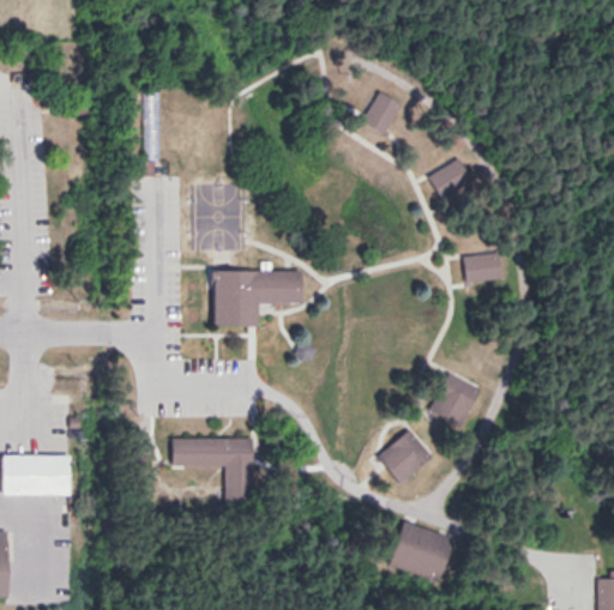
[(125,159),(158,159),(158,91),(125,91),(125,159)]
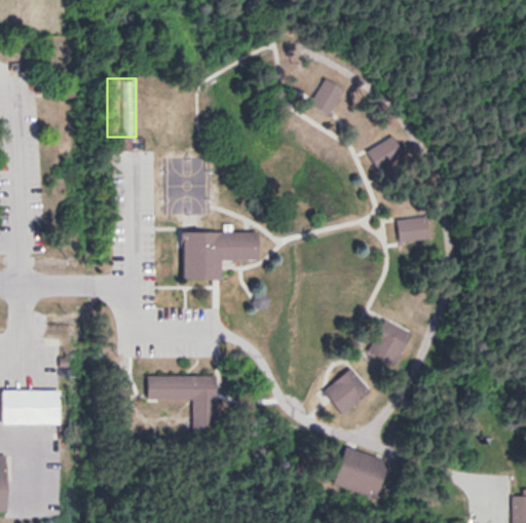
[(344,89),(325,78),(310,105),(329,115),(344,89)]
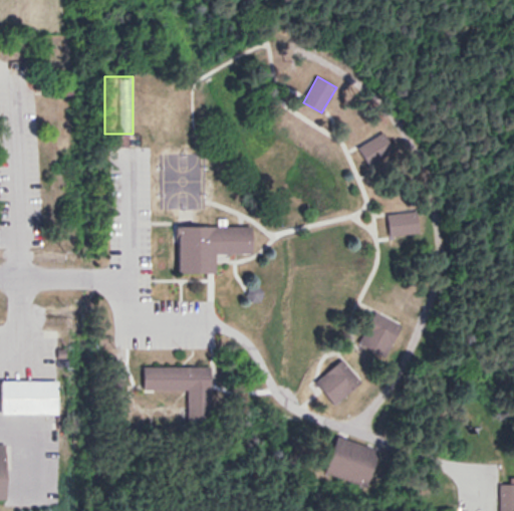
[(389,213),(389,240),(417,240),(417,213),(389,213)]
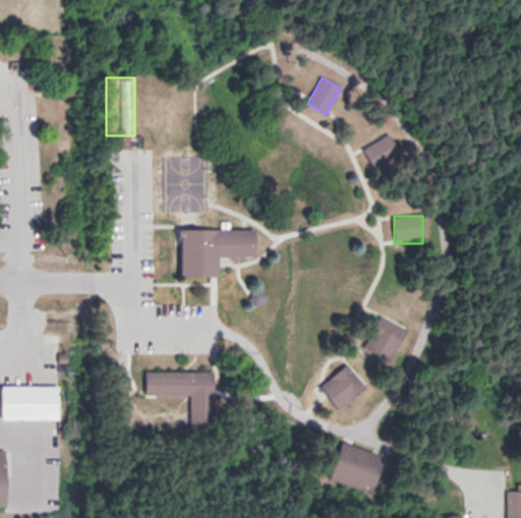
[(182,278),(220,278),(220,257),(257,257),(256,230),(182,230),(182,278)]
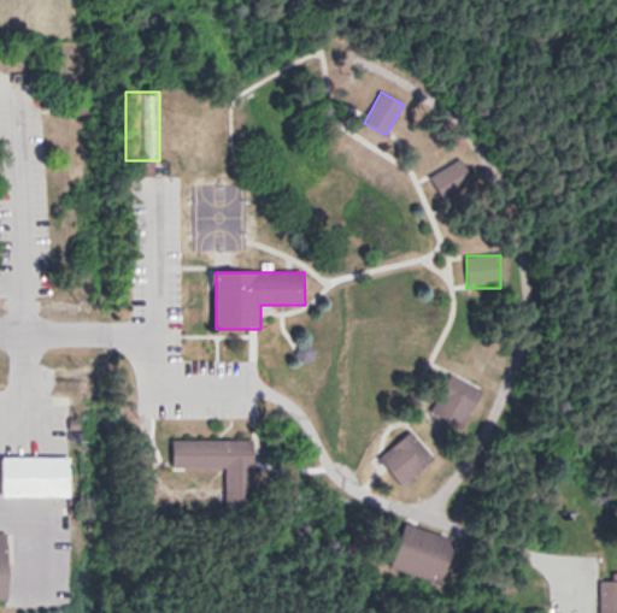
[(430,416),(464,430),(481,388),(448,373),(430,416)]
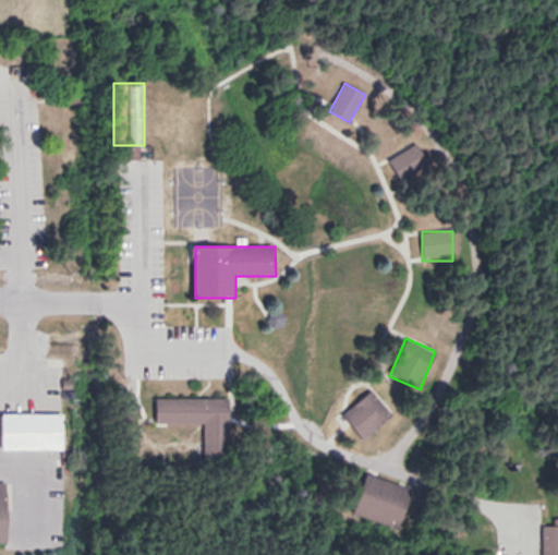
[(393,418),(376,391),(344,412),(362,438),(393,418)]
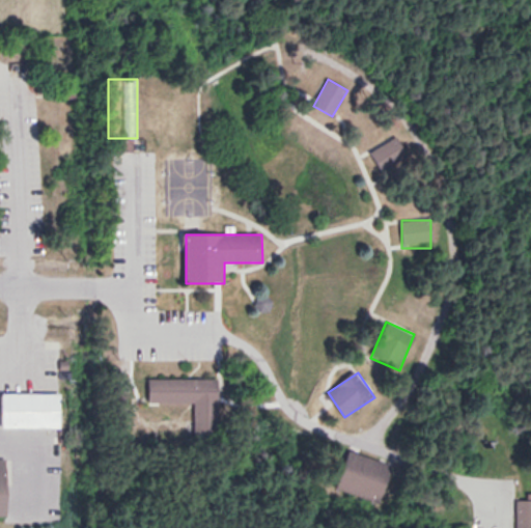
[(148,404),(195,404),(195,425),(216,425),(215,379),(148,380),(148,404)]
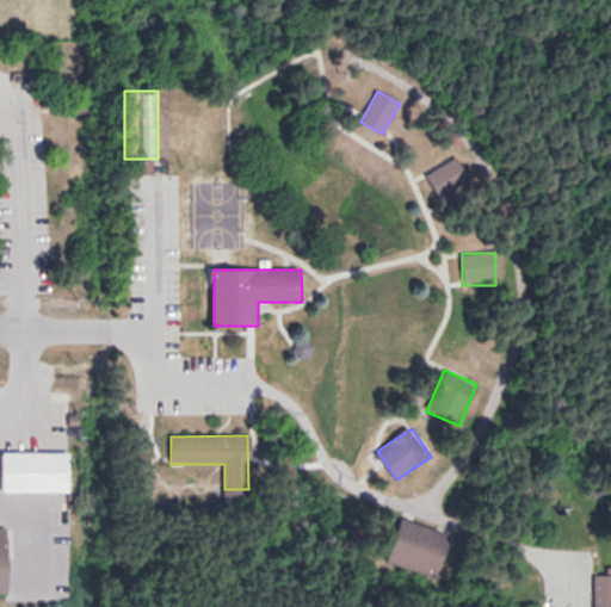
[(69,453),(4,453),(4,493),(69,493),(69,453)]
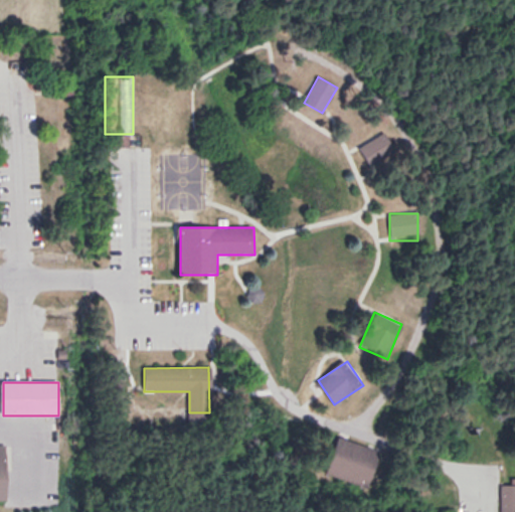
[(365,488),(377,451),(336,438),(324,475),(365,488)]
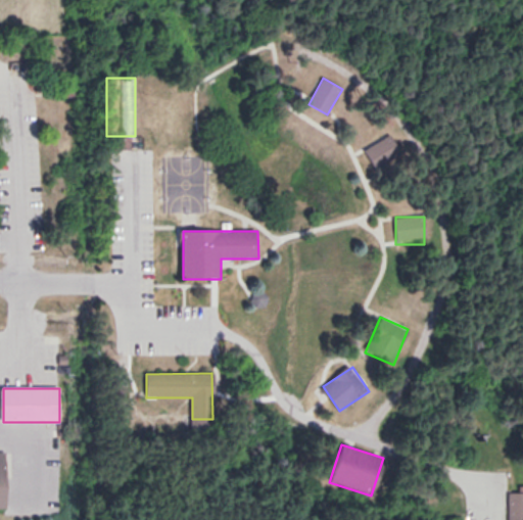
[(0,508),(8,509),(8,452),(0,452),(0,508)]
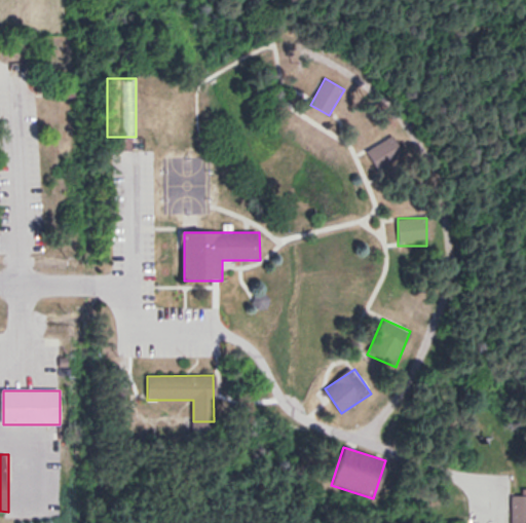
[(525,522),(525,489),(520,490),(520,495),(511,495),(510,522),(525,522)]
